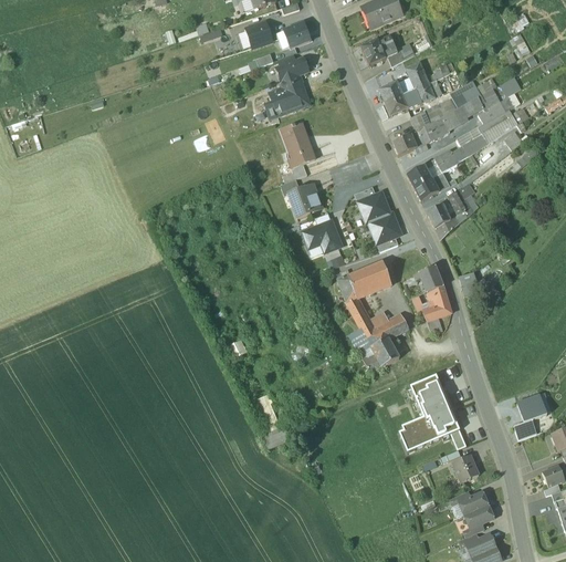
[(376,0),(363,6),(371,27),(400,14),(394,0),(376,0)]
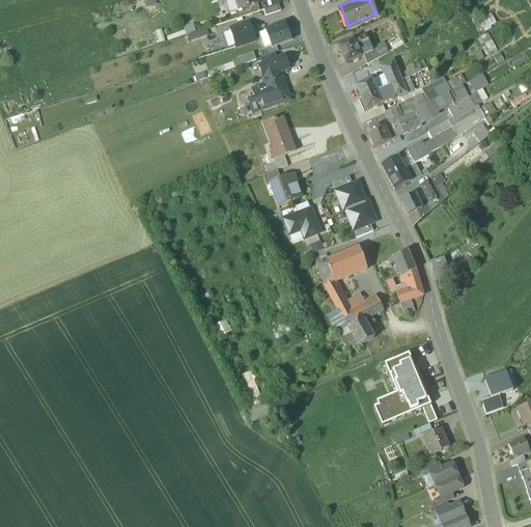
[(281,7),(279,2),(264,7),(266,12),(281,7)]
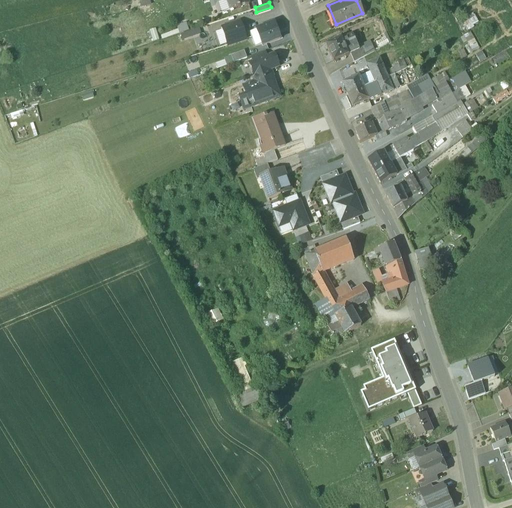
[(468,18),(459,23),(462,29),(467,26),(468,27),(474,24),(473,22),(478,19),(475,13),(474,10),(466,14),(468,18)]
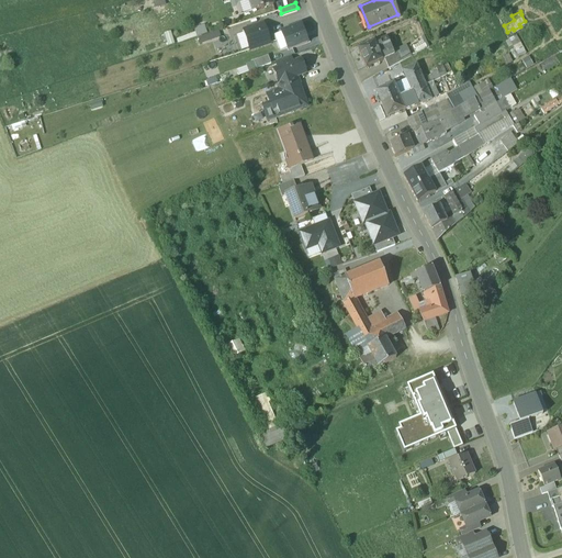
[(270,40),(263,21),(244,28),(250,46),(270,40)]
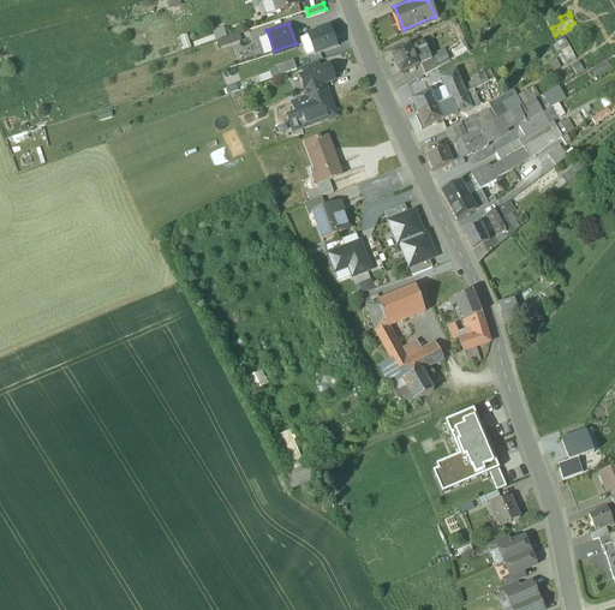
[(336,43),(329,24),(308,33),(315,51),(336,43)]
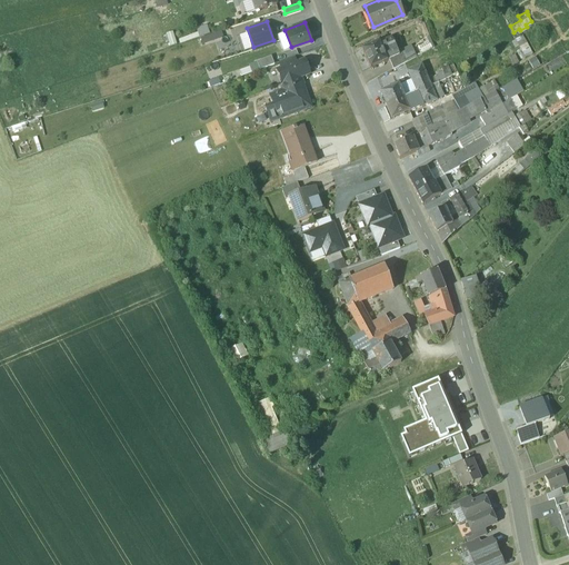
[(202,41),(223,32),(221,27),(200,35),(202,41)]
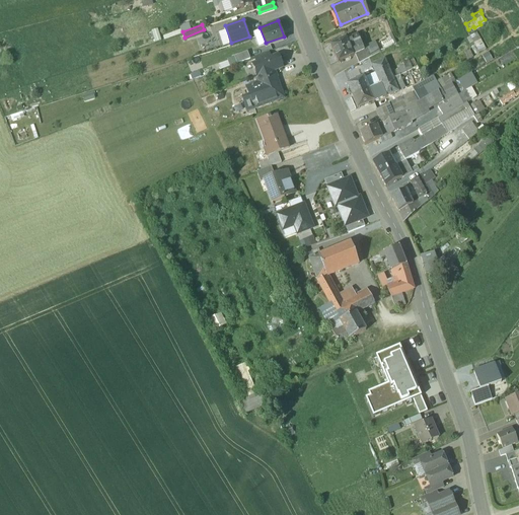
[(470,32),(478,50),(486,46),(476,29),(470,32)]
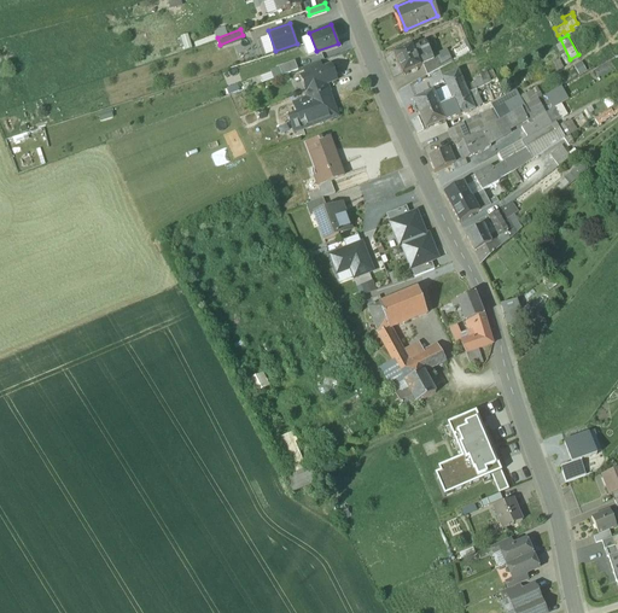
[(425,38),(394,50),(402,70),(420,63),(417,56),(431,51),(425,38)]
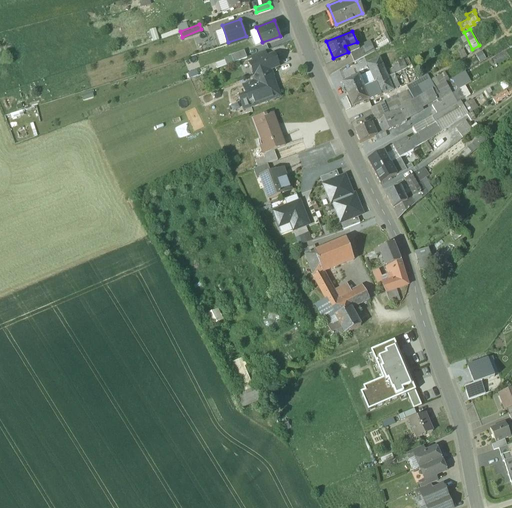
[(369,38),(361,42),(362,44),(366,53),(374,49),(369,38)]
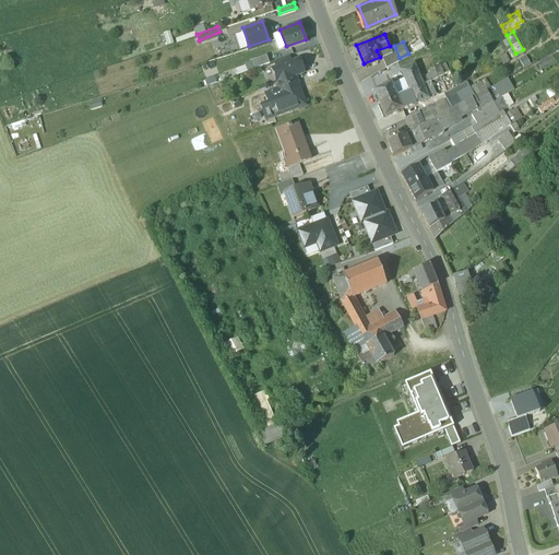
[(390,46),(377,50),(379,55),(381,55),(391,49),(390,46)]
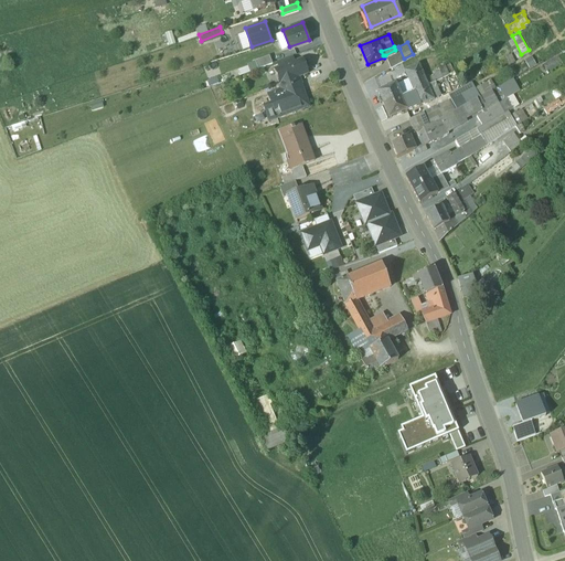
[(404,59),(400,49),(395,50),(385,55),(390,65),(404,59)]
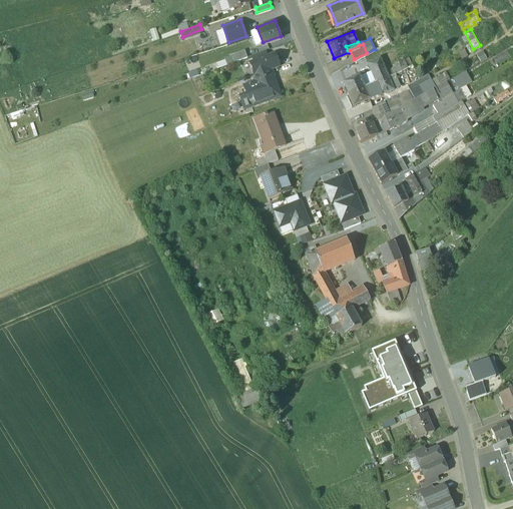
[(266,48),(251,53),(253,59),(268,54),(266,48)]
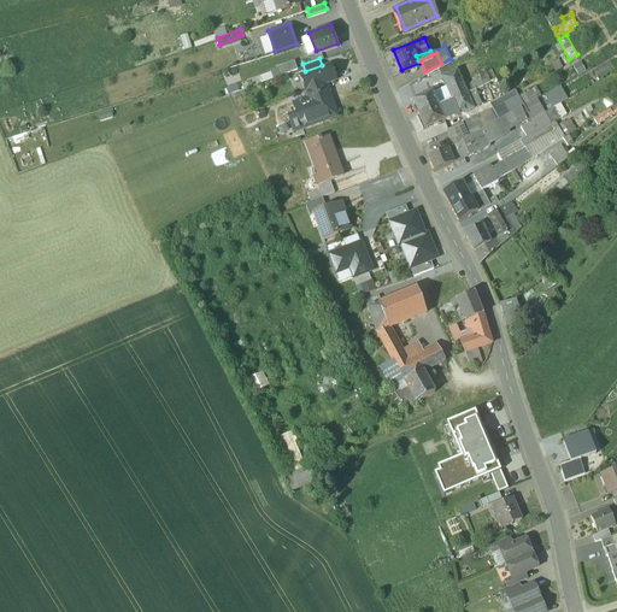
[(580,58),(573,62),(577,71),(586,68),(580,58)]
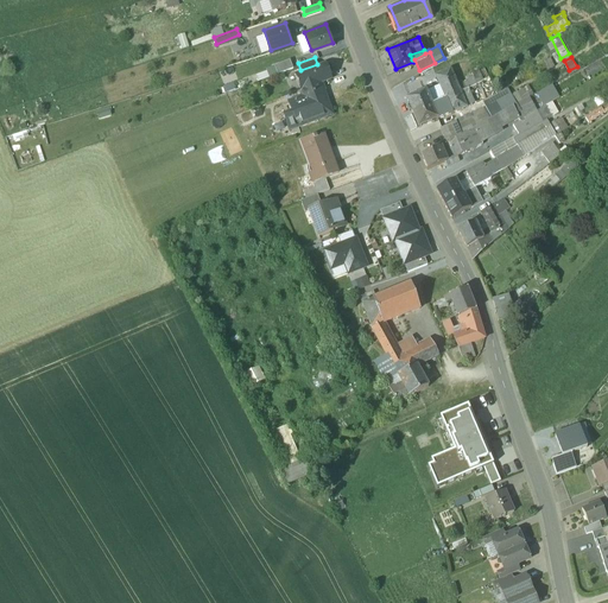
[(293,67),(290,58),(276,63),(279,73),(293,67)]
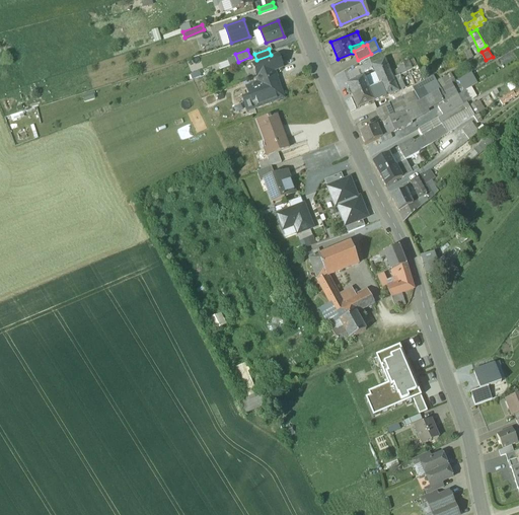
[(271,55),(256,60),(252,61),(257,73),(274,67),(282,64),(278,52),(271,55)]
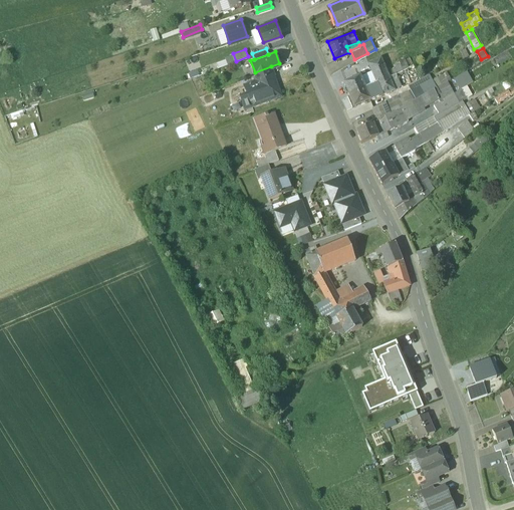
[(386,67),(380,56),(368,62),(373,74),(376,80),(389,75),(386,67)]
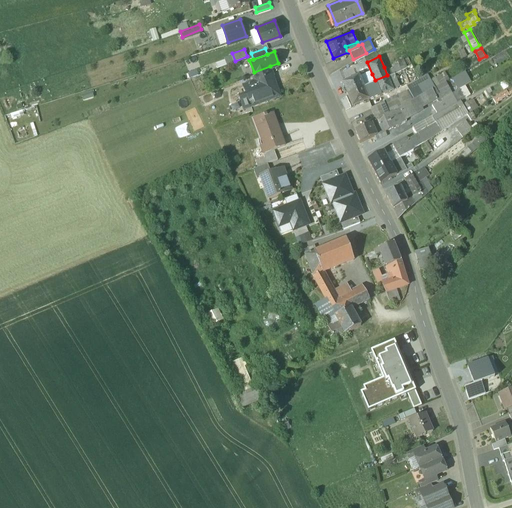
[(396,59),(401,68),(407,65),(402,56),(396,59)]
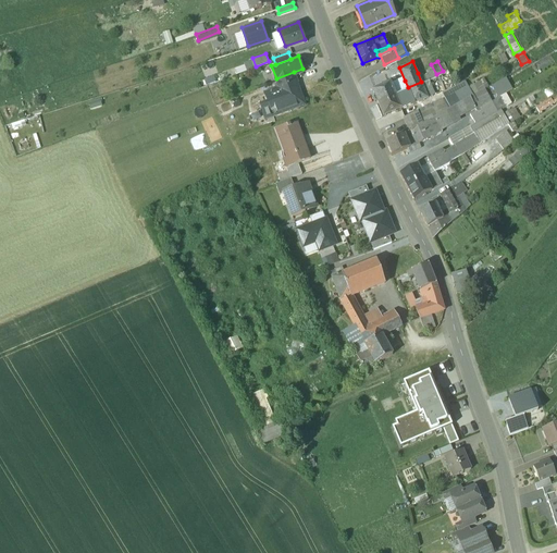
[(294,72),(276,78),(279,85),(264,90),(268,100),(272,111),(273,113),(286,108),(287,109),(292,108),(292,106),(302,102),(294,81),(297,80),(294,72)]
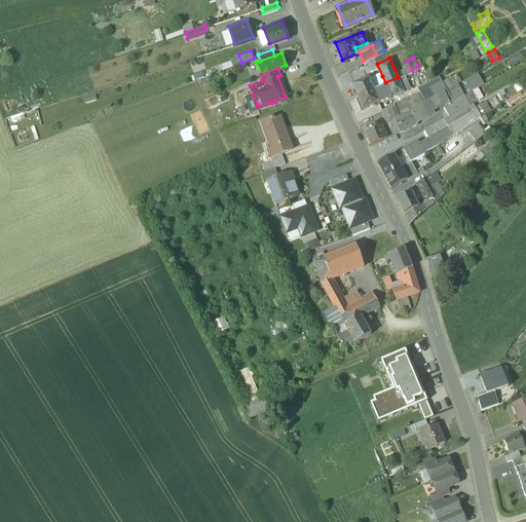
[(441,79),(446,88),(457,82),(461,80),(456,71),(453,73),(441,79)]
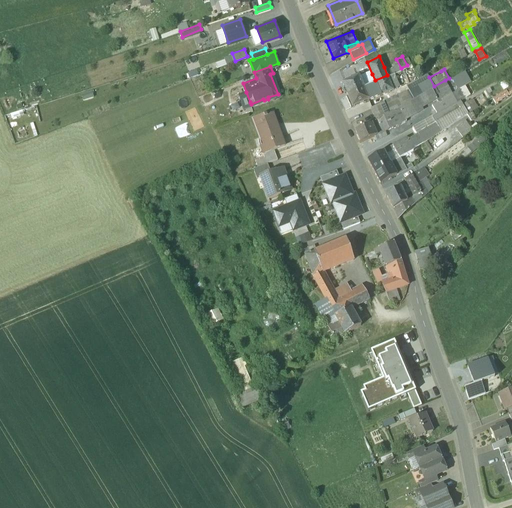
[(452,75),(458,86),(470,79),(464,69),(452,75)]
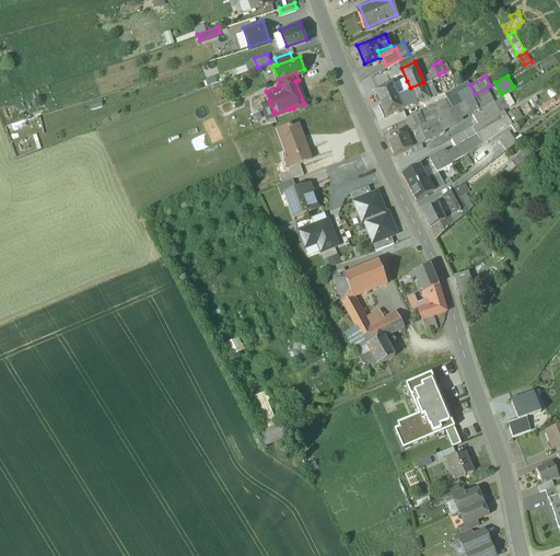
[(392,81),(375,89),(381,101),(397,93),(395,90),(392,81)]
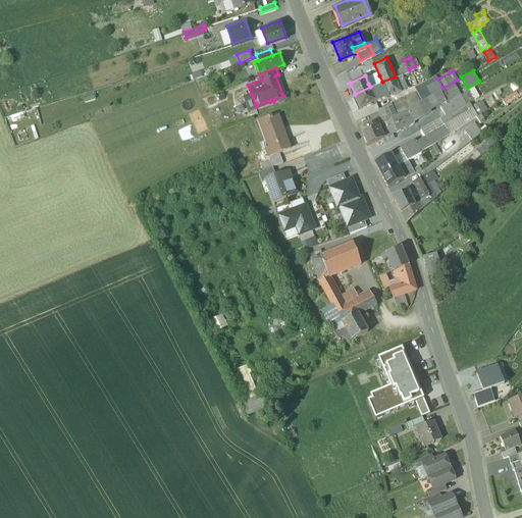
[(382,82),(379,75),(373,79),(371,82),(368,84),(370,87),(382,82)]
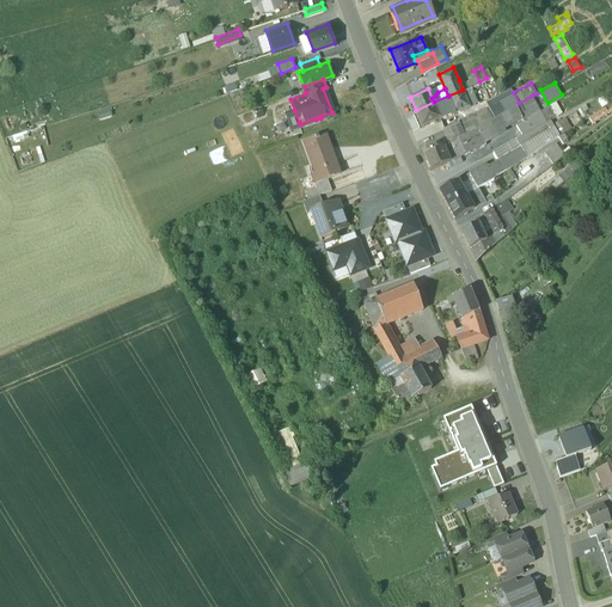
[(463,90),(448,96),(451,103),(454,111),(469,104),(463,90)]
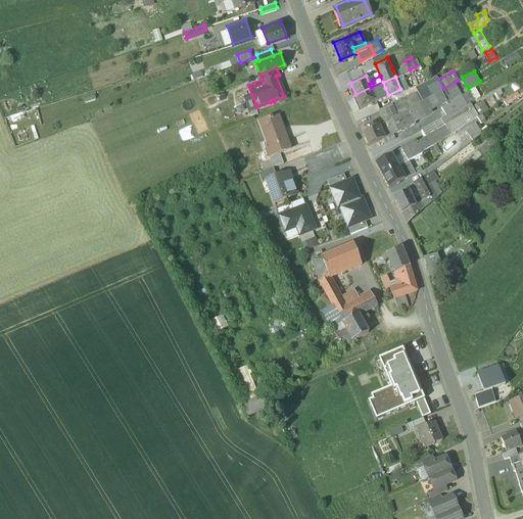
[(416,91),(391,102),(393,105),(396,114),(401,111),(407,109),(414,105),(413,104),(429,96),(443,88),(438,79),(416,91)]
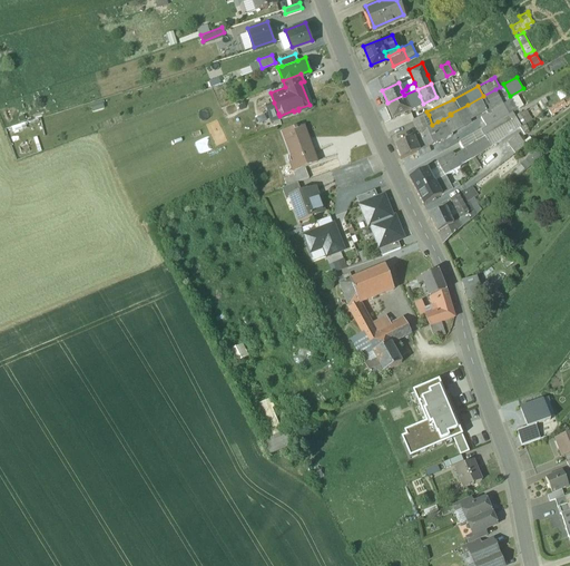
[(418,89),(404,95),(406,99),(410,98),(414,99),(420,96),(418,89)]
